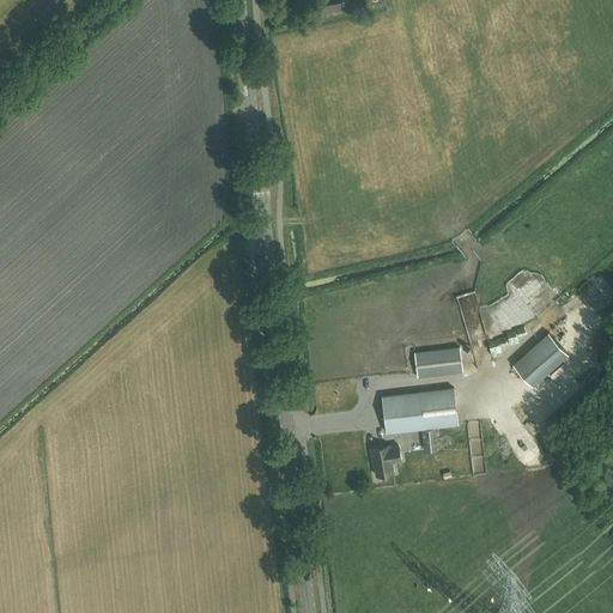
[(344,8),(341,0),(331,0),(326,1),(327,11),(344,8)]
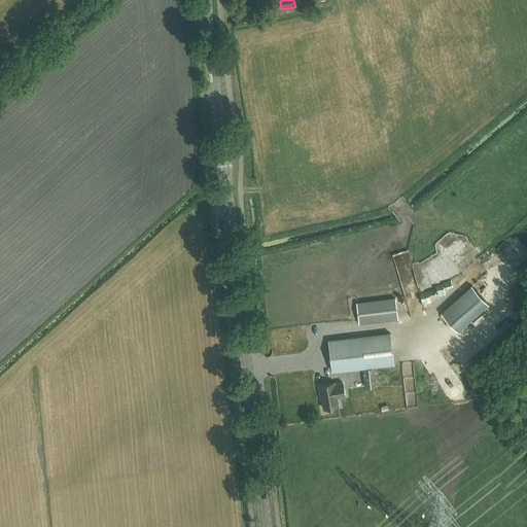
[(471,285),(441,313),(458,332),(489,305),(471,285)]
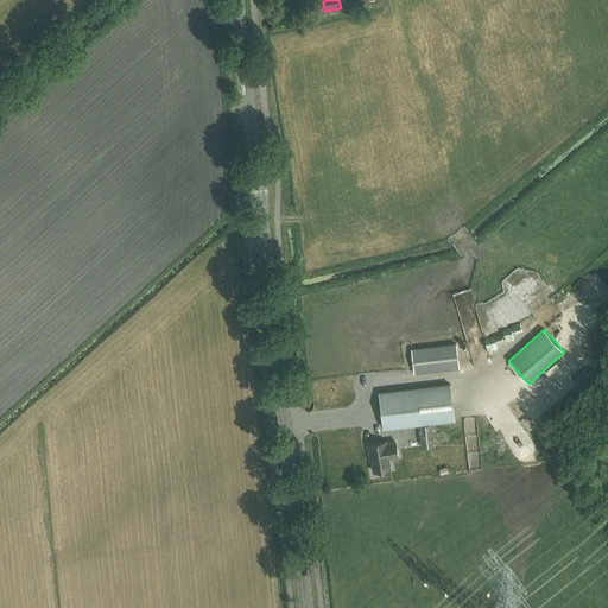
[(506,337),(496,337),(498,348),(507,347),(506,337)]
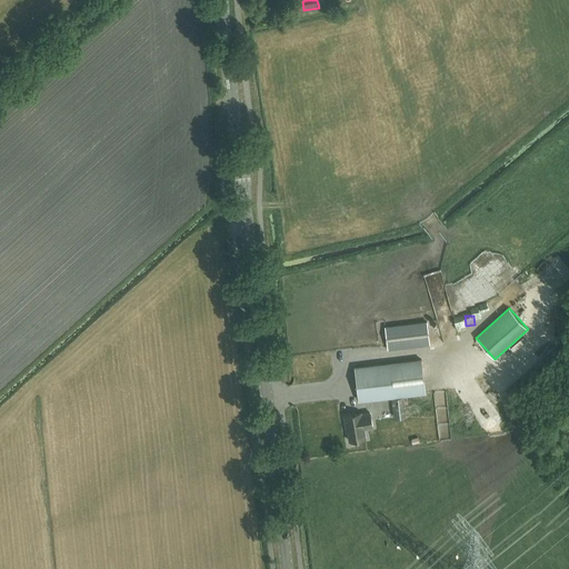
[(463,318),(458,319),(462,333),(468,332),(463,318)]
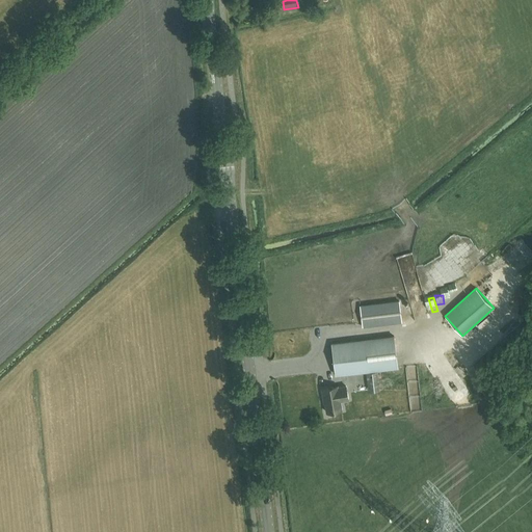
[(363,325),(401,321),(399,301),(361,306),(363,325)]
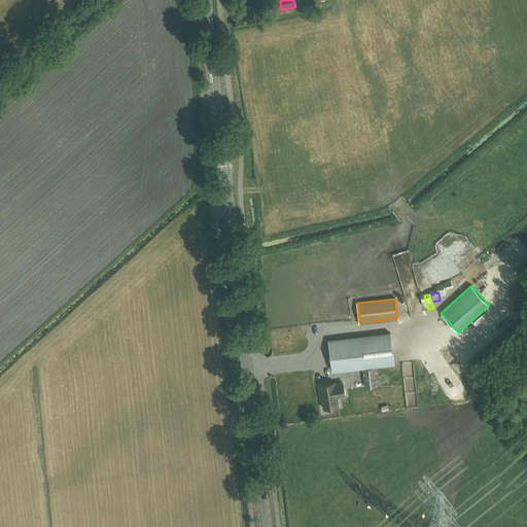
[(390,334),(328,341),(332,372),(394,363),(390,334)]
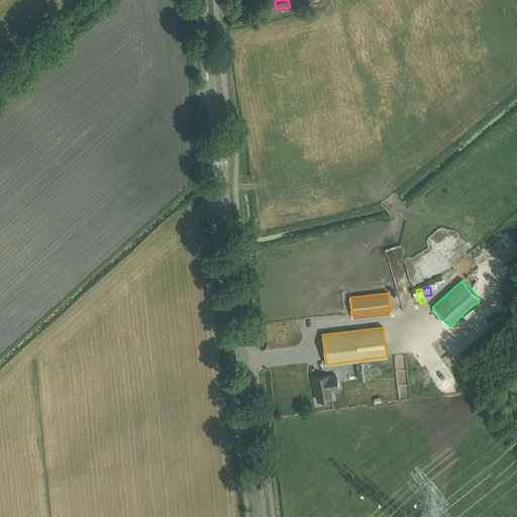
[(367,360),(356,363),(358,381),(370,379),(367,360)]
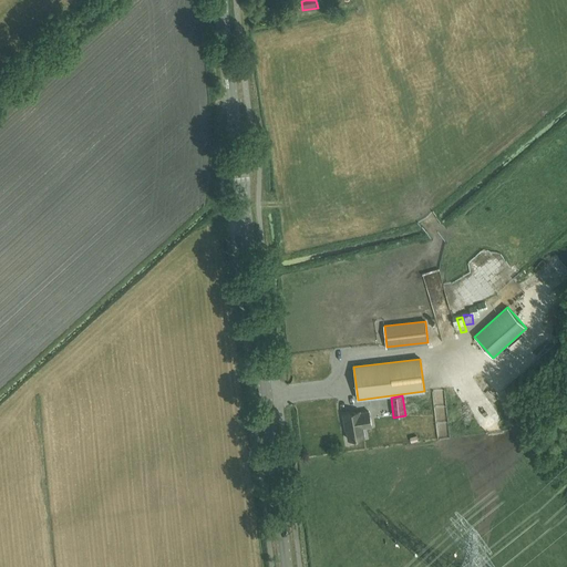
[(360,413),(359,411),(342,414),(344,426),(346,425),(348,440),(363,437),(362,428),(371,425),(369,411),(360,413)]
